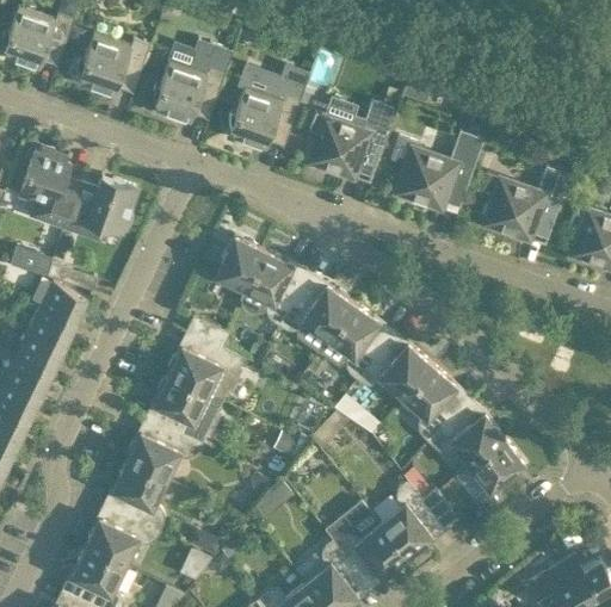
[(78,0),(59,0),(55,11),(57,12),(72,17),(78,0)]
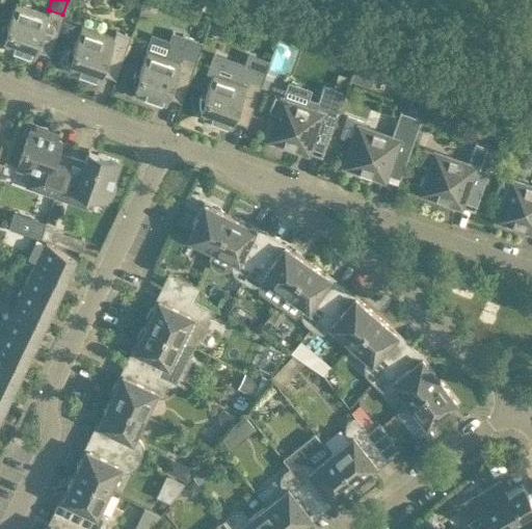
[(2,26),(1,34),(3,43),(5,43),(3,48),(26,55),(33,58),(35,52),(48,56),(48,58),(49,58),(56,38),(64,15),(62,15),(50,10),(48,17),(16,5),(7,28),(2,26)]
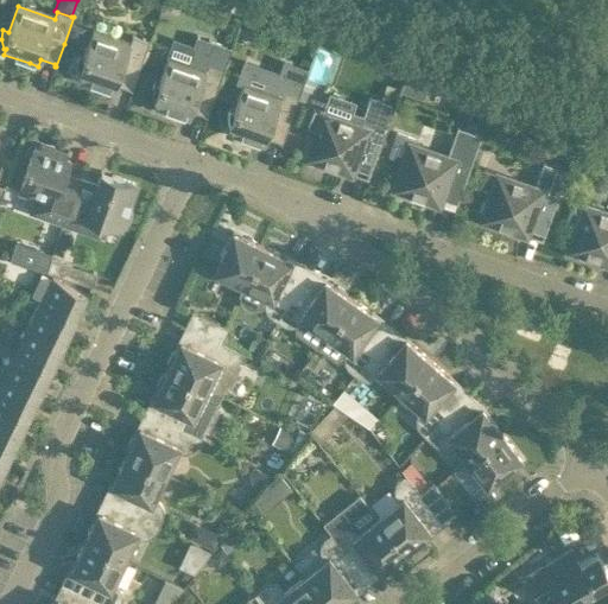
[(71,26),(67,39),(81,44),(86,31),(71,26)]
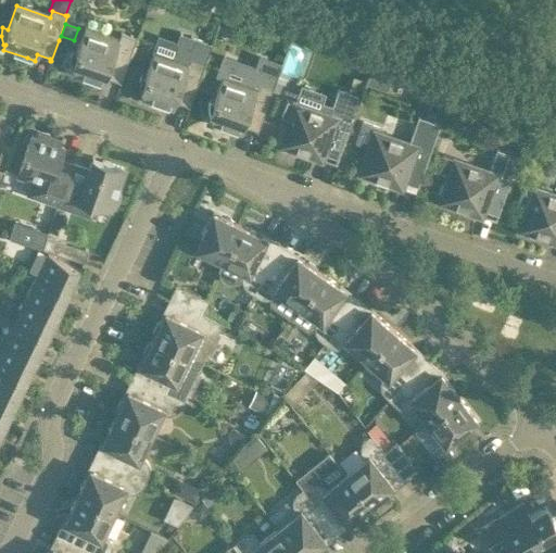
[(70,58),(70,60),(70,62),(71,64),(71,66),(72,68),(74,70),(73,74),(96,82),(104,85),(106,79),(119,84),(118,85),(119,85),(127,65),(136,40),(121,35),(118,41),(104,36),(87,30),(85,29),(76,53),(72,52),(71,53),(71,55),(70,58)]
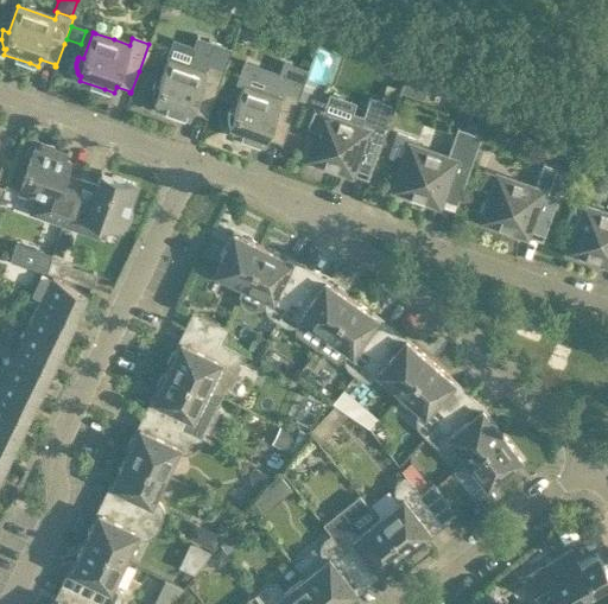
[(153,83),(152,93),(154,101),(157,103),(154,107),(179,116),(189,120),(191,113),(206,118),(206,119),(207,120),(215,97),(225,70),(232,50),(209,42),(204,53),(196,50),(190,67),(189,65),(169,58),(159,86),(153,83)]
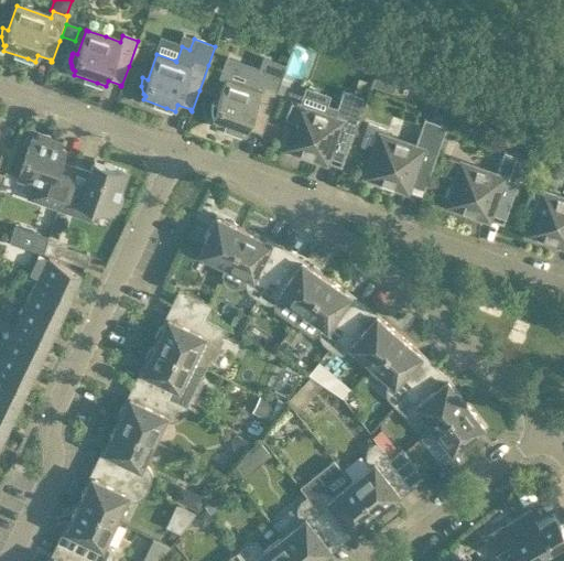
[(210,107),(210,109),(210,111),(212,115),(212,117),(213,119),(215,120),(213,125),(237,132),(245,136),(247,130),(260,135),(260,136),(261,136),(269,116),(278,90),(285,68),(263,61),(260,72),(250,68),(245,86),(226,79),(217,104),(212,103),(212,105),(210,107)]
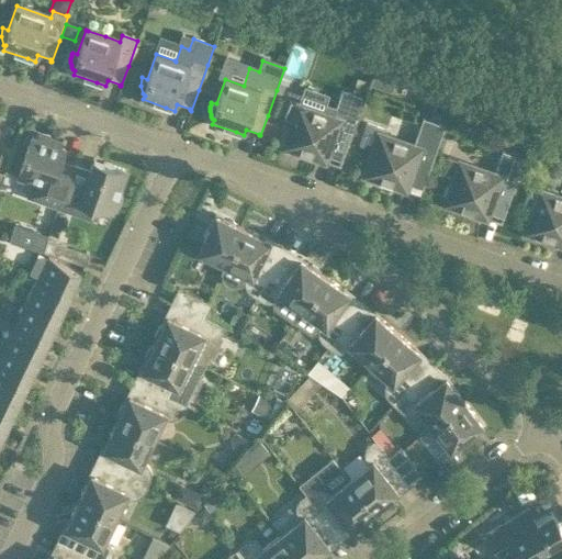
[(292,123),(283,148),(316,159),(318,155),(329,158),(341,163),(349,142),(364,99),(363,99),(352,96),(341,91),(336,109),(333,119),(305,109),(306,107),(302,105),(301,108),(298,107),(290,103),(284,120),(292,123)]
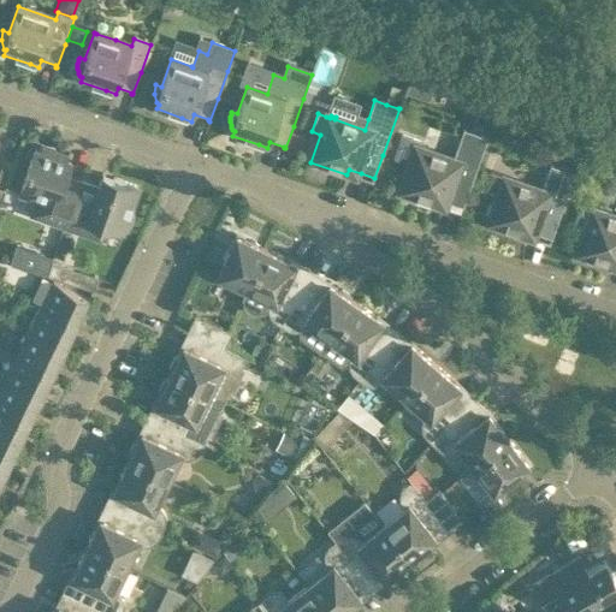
[(402,137),(394,160),(409,165),(398,194),(434,206),(437,201),(450,205),(463,209),(471,186),(487,140),(471,134),(463,131),(452,161),(422,150),(424,146),(402,137)]
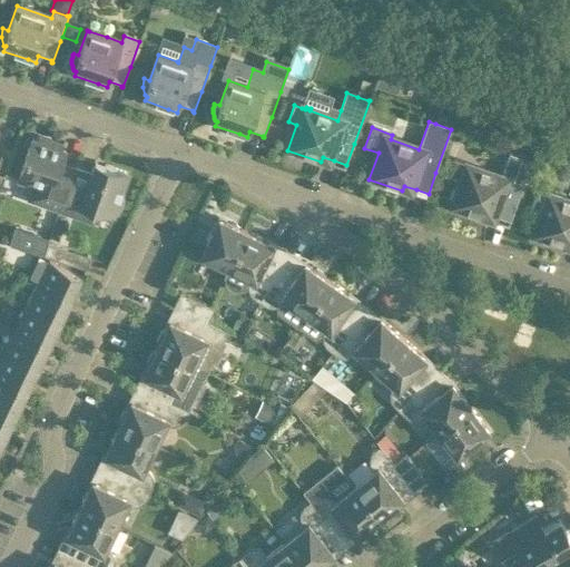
[(543,132),(538,146),(552,150),(557,137),(543,132)]
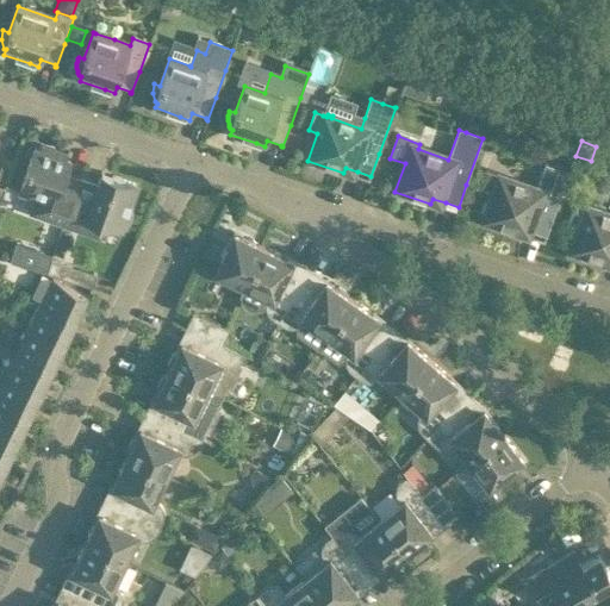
[(562,142),(559,148),(562,155),(571,155),(574,148),(571,142),(562,142)]
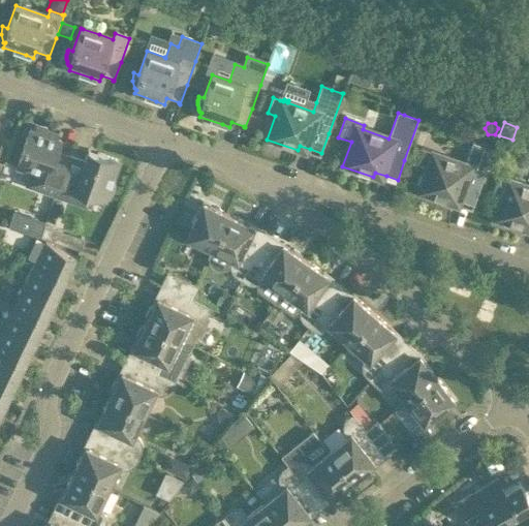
[(49,132),(35,128),(34,132),(29,130),(16,169),(31,175),(27,187),(55,196),(68,157),(57,153),(61,142),(47,136),(49,132)]
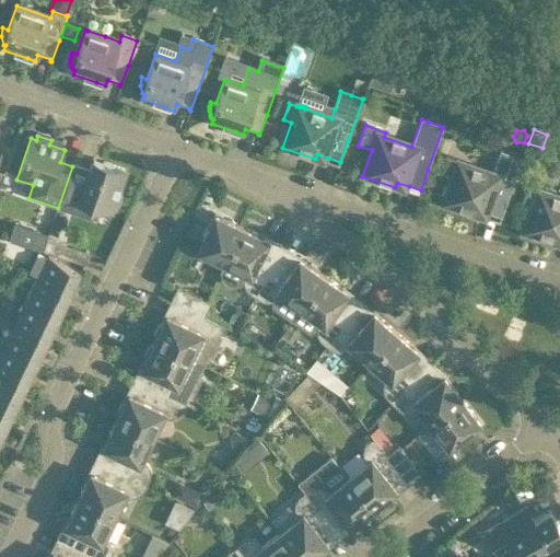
[(447,159),(442,175),(452,178),(443,205),(476,216),(478,210),(501,219),(509,198),(522,160),(500,152),(492,175),(463,165),(447,159)]
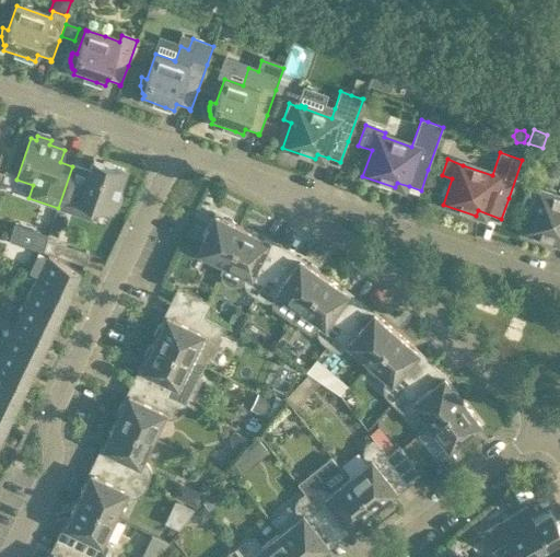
[(72,166),(58,208),(91,220),(95,208),(112,213),(113,210),(117,211),(123,197),(118,195),(126,172),(103,163),(93,160),(91,165),(89,172),(72,166)]
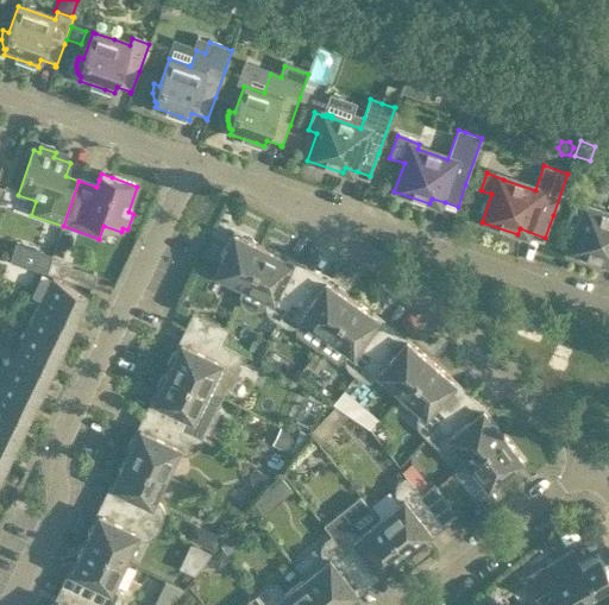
[(573,203),(567,221),(579,225),(569,252),(604,265),(608,266),(608,215),(591,209),(573,203)]
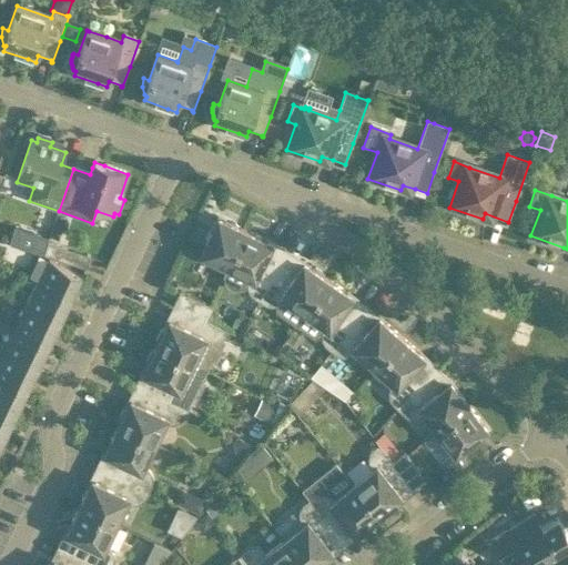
[(226,269),(245,232),(217,219),(200,256),(226,269)]
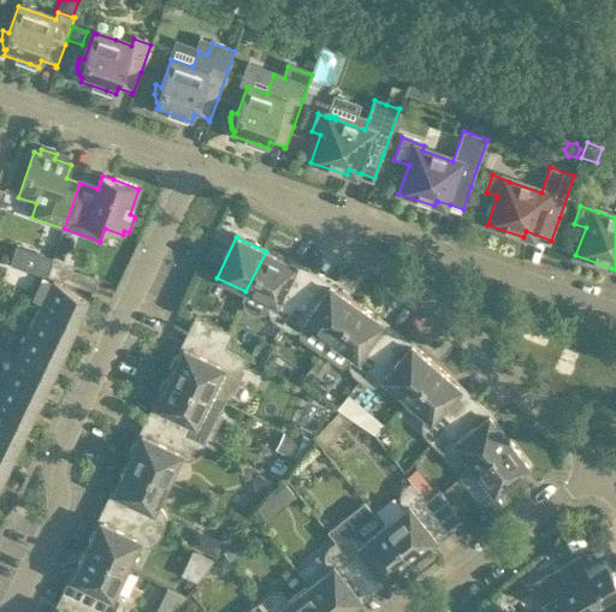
[(266,251),(246,291),(272,303),(267,312),(268,314),(268,316),(270,319),(271,320),(272,322),(274,324),(277,326),(280,328),(308,281),(297,275),(292,272),(295,266),(288,261),(266,251)]
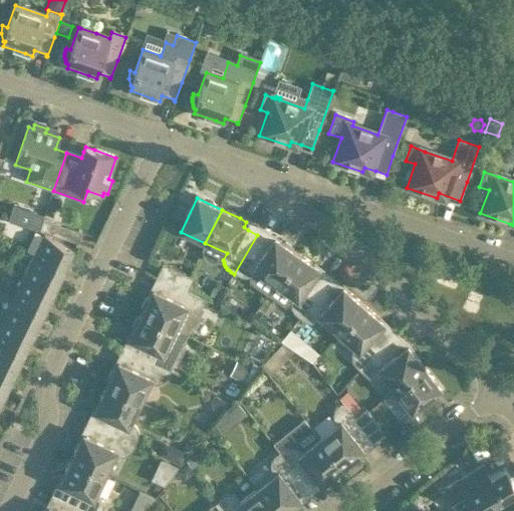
[(32,213),(27,228),(38,232),(42,220),(43,217),(32,213)]
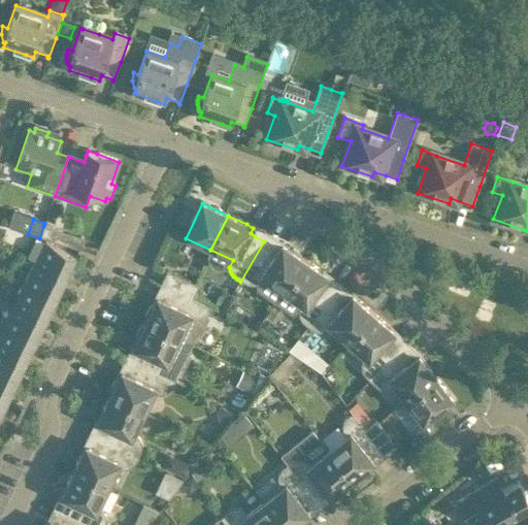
[(43,226),(39,238),(60,244),(64,233),(43,226)]
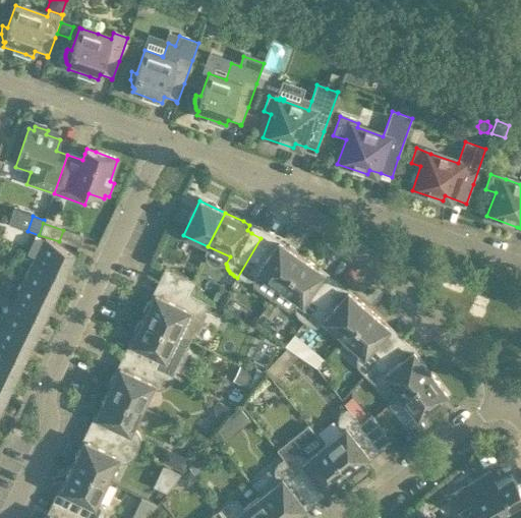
[(29,248),(34,235),(9,225),(4,238),(29,248)]
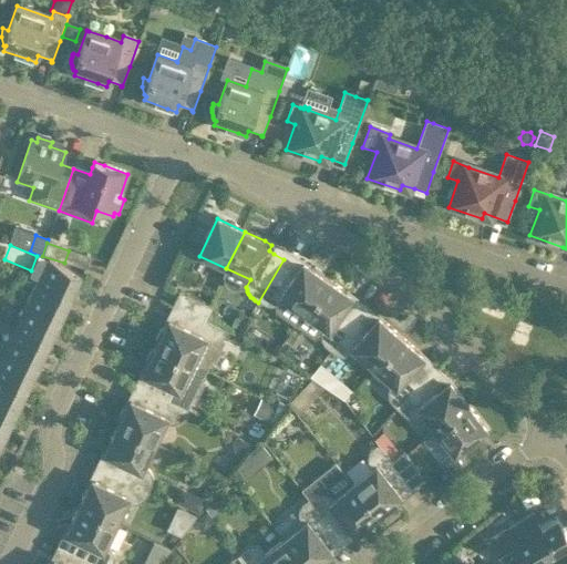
[(284,259),(258,303),(263,305),(264,306),(266,307),(267,307),(269,307),(271,307),(274,307),(276,307),(278,306),(280,305),(281,304),(282,303),(284,301),(303,315),(327,280),(325,279),(325,278),(323,275),(315,269),(312,269),(311,269),(302,264),(297,260),(294,266),(284,259)]
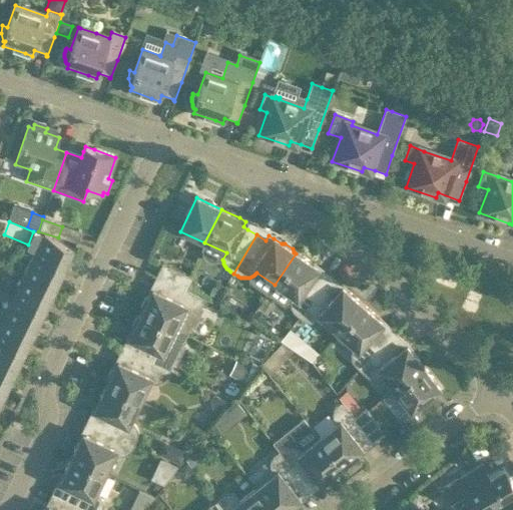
[(63,272),(74,249),(44,235),(34,257),(63,272)]
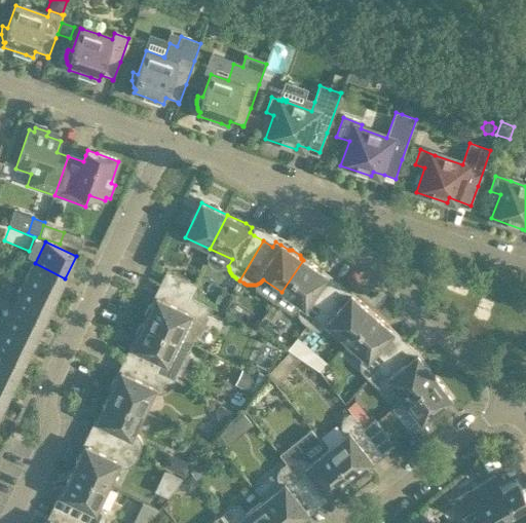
[(303,260),(282,292),(300,304),(299,306),(298,307),(298,309),(297,311),(297,313),(298,315),(298,318),(299,320),(300,321),(301,322),(302,324),(303,325),(306,327),(334,291),(327,285),(331,279),(327,276),(303,260)]
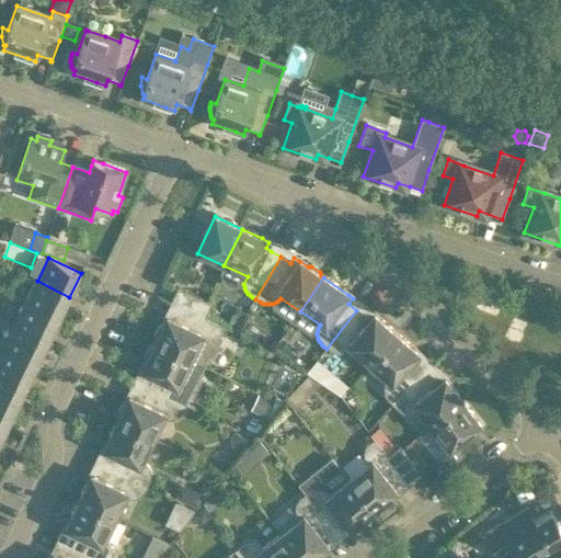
[(58,319),(69,297),(37,281),(26,304),(58,319)]
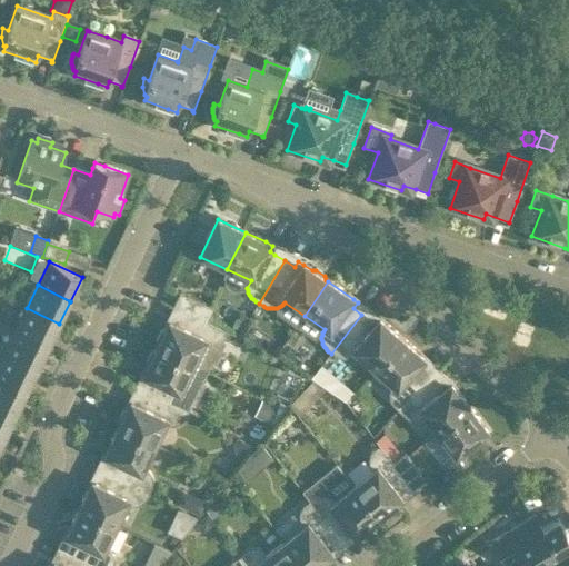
[(207,324),(213,310),(188,298),(181,311),(207,324)]
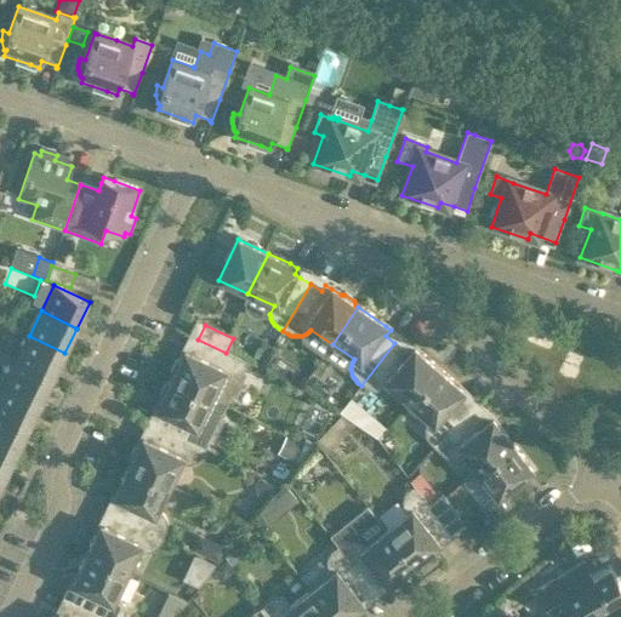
[(53,378),(64,353),(29,336),(17,360),(53,378)]
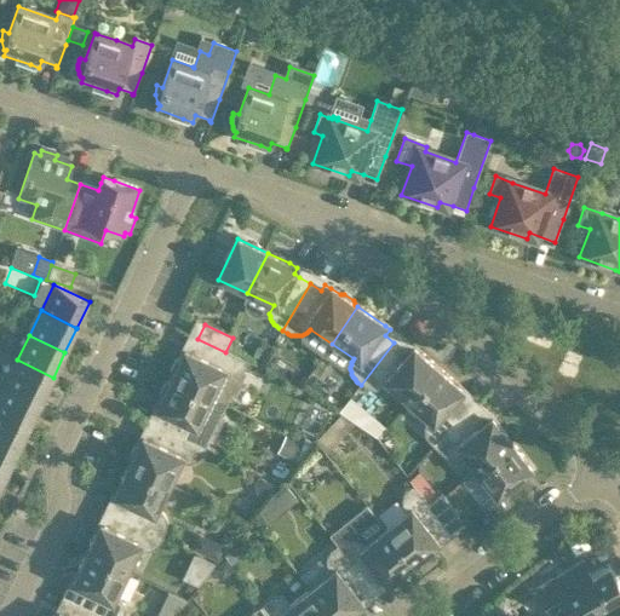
[(174,362),(170,373),(171,376),(170,380),(227,407),(231,395),(234,396),(246,369),(244,368),(247,362),(225,352),(197,339),(190,353),(184,350),(181,356),(179,360),(174,362)]
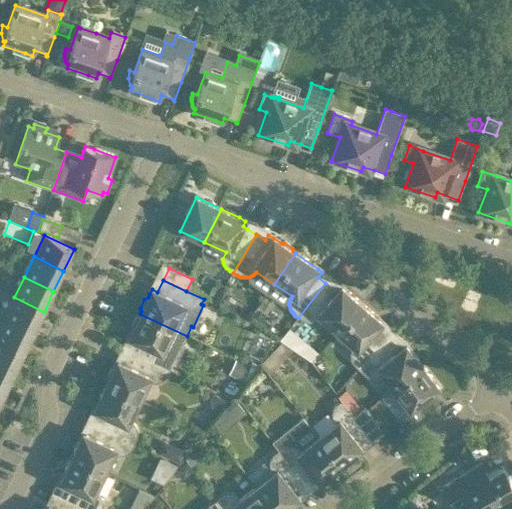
[(325,283),(298,318),(301,320),(302,321),(304,322),(305,322),(307,323),(309,323),(311,323),(313,323),(315,322),(317,322),(318,321),(320,320),(321,319),(337,333),(361,305),(341,287),(337,284),(333,288),(325,283)]
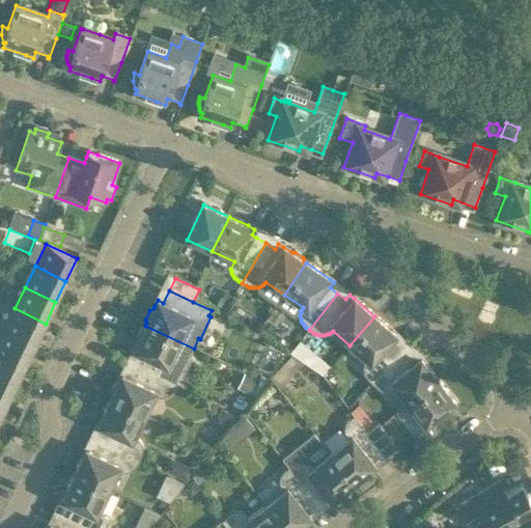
[(220,298),(217,305),(225,309),(229,302),(220,298)]
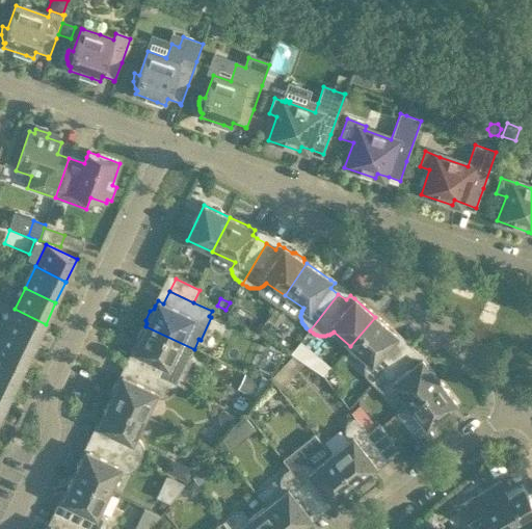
[(35,345),(46,324),(15,309),(4,331),(35,345)]
